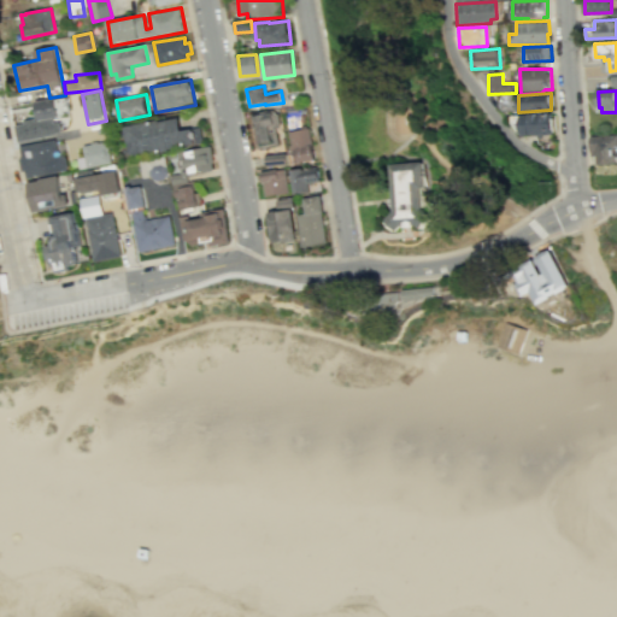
[(36,119),(39,119),(40,121),(59,117),(59,115),(65,113),(62,99),(57,99),(57,98),(36,101),(37,106),(34,106),(36,119)]
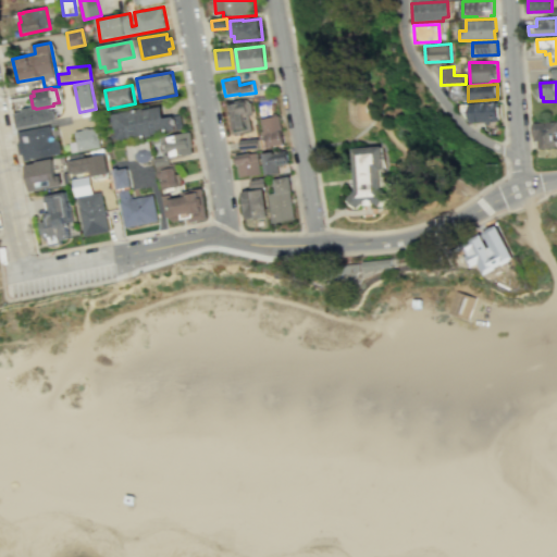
[(234,135),(252,131),(250,116),(255,115),(251,98),(227,103),(234,135)]
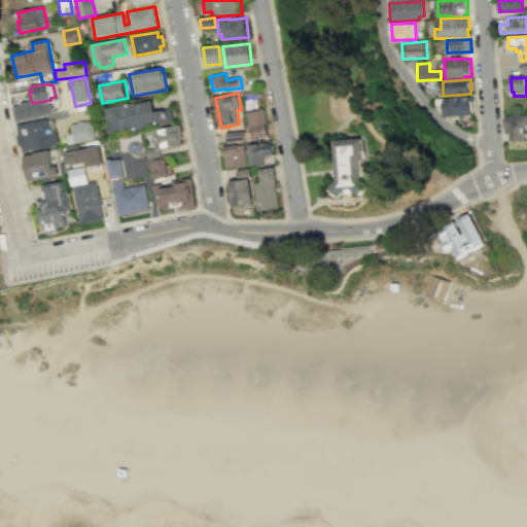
[(444,97),(445,115),(471,114),(471,97),(444,97)]
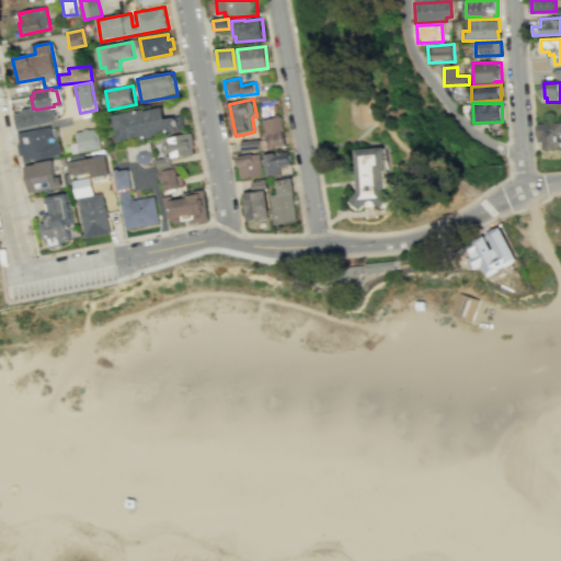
[(174,117),(167,118),(164,106),(146,111),(145,109),(114,115),(119,142),(178,130),(174,117)]
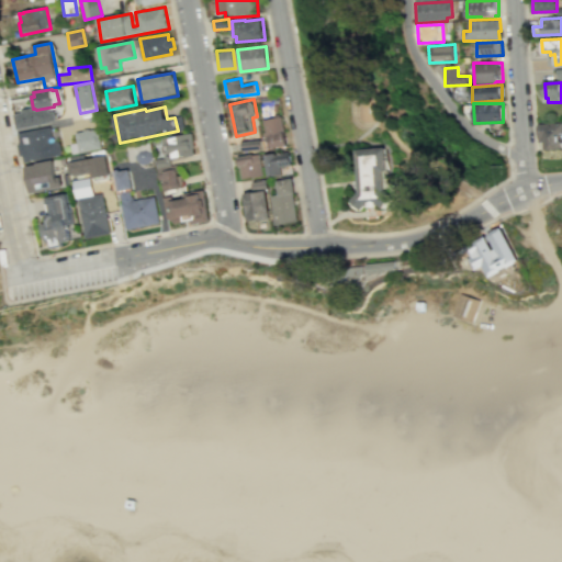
[(17,128),(57,121),(56,112),(48,113),(47,109),(14,115),(17,128)]
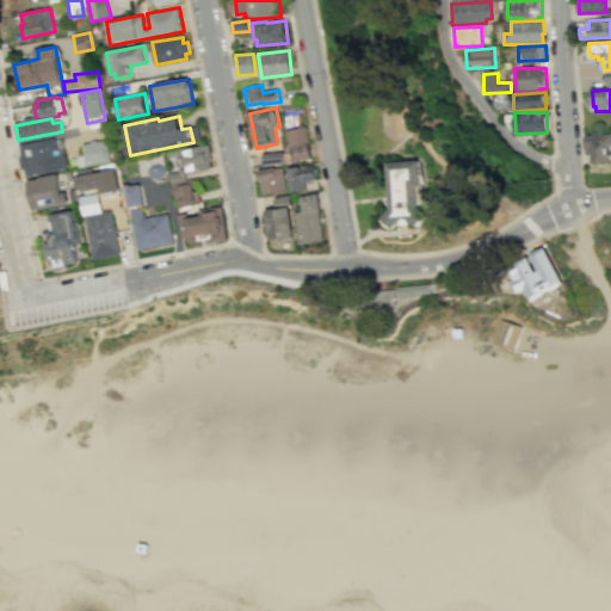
[(307,127),(287,131),(292,162),(314,158),(307,127)]
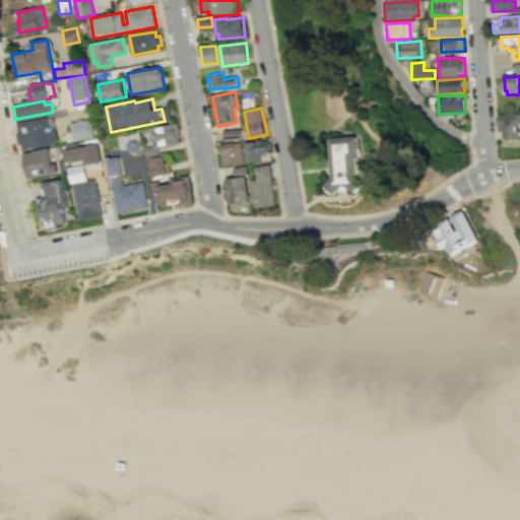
[(519,113),(498,115),(499,132),(504,131),(504,138),(519,137),(519,123),(519,113)]
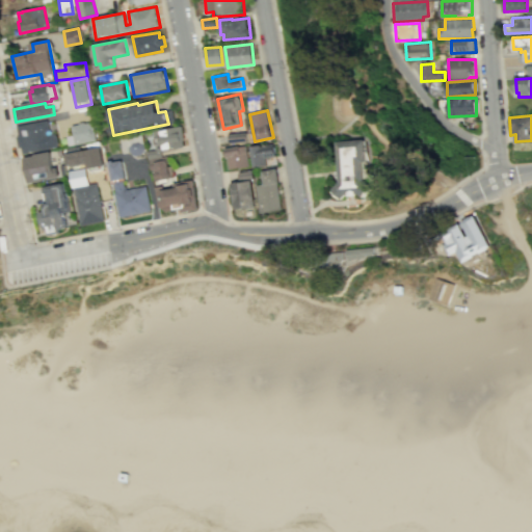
[(22,126),(23,131),(19,132),(20,137),(18,137),(20,147),(23,145),(24,153),(46,148),(43,136),(50,135),(47,121),(22,126)]
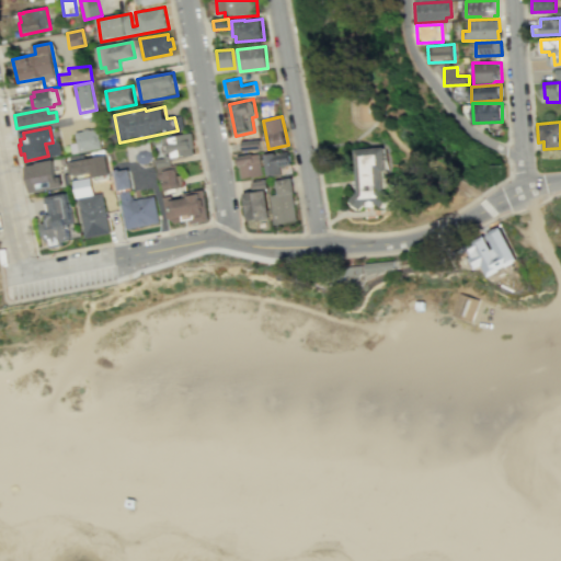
[(75,132),(79,151),(100,147),(96,128),(88,129),(88,127),(82,128),(82,130),(75,132)]
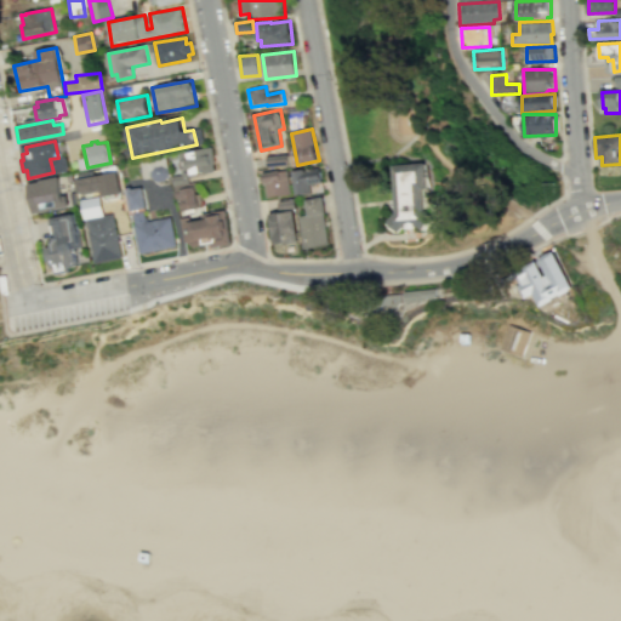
[(217,170),(214,147),(178,154),(182,175),(171,176),(174,187),(191,183),(188,175),(217,170)]
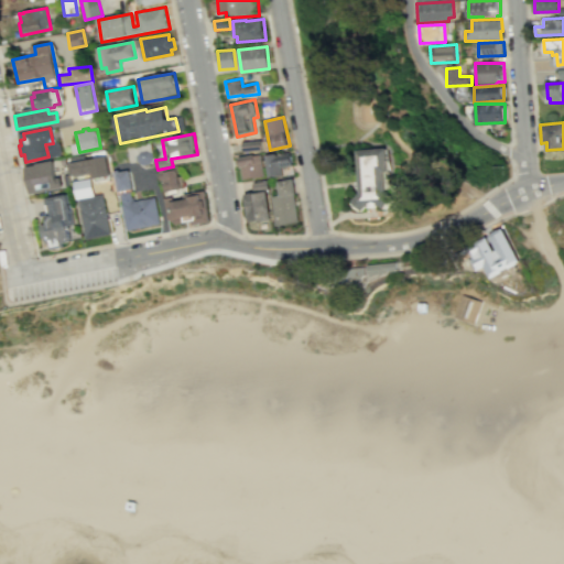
[(242,152),(262,151),(261,140),(241,141),(242,152)]
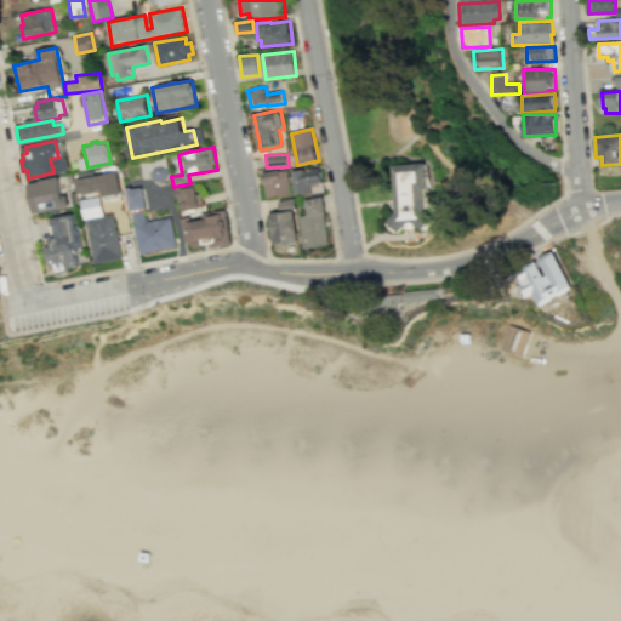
[(403,232),(406,227),(414,227),(433,224),(432,209),(428,209),(427,188),(431,188),(428,165),(396,166),(399,205),(399,211),(391,220),(403,232)]
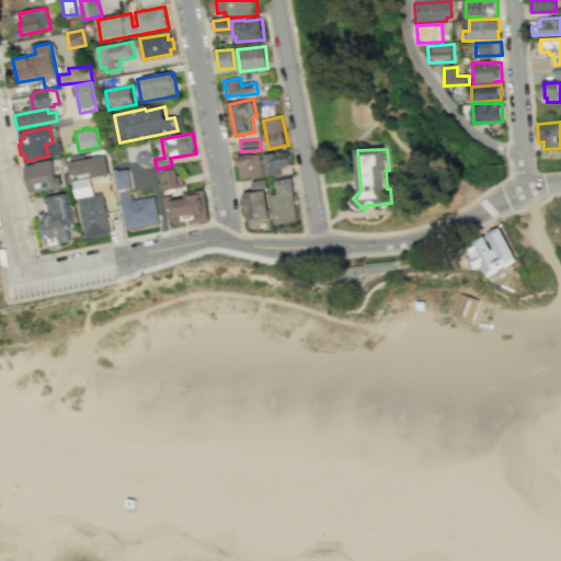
[(268,176),(282,173),(281,167),(292,164),(288,151),(276,155),(276,152),(264,155),(268,176)]
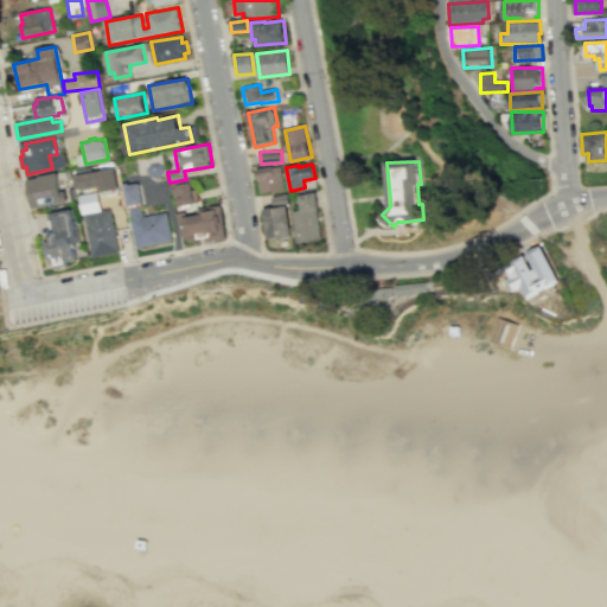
[(262,195),(287,190),(282,165),(257,170),(262,195)]
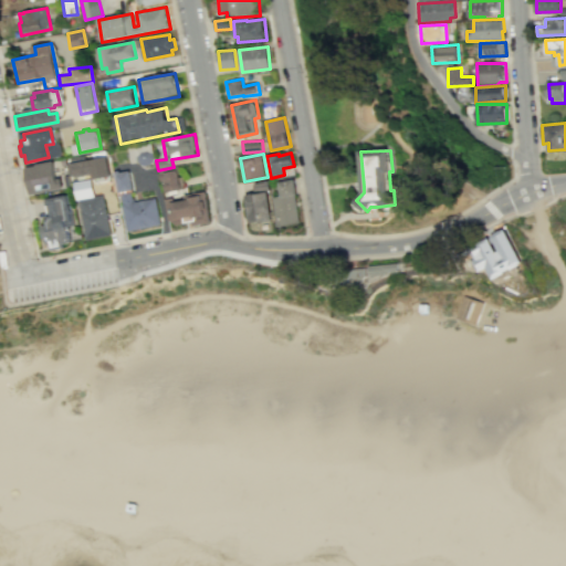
[(112,176),(107,156),(69,164),(72,178),(95,174),(96,179),(112,176)]
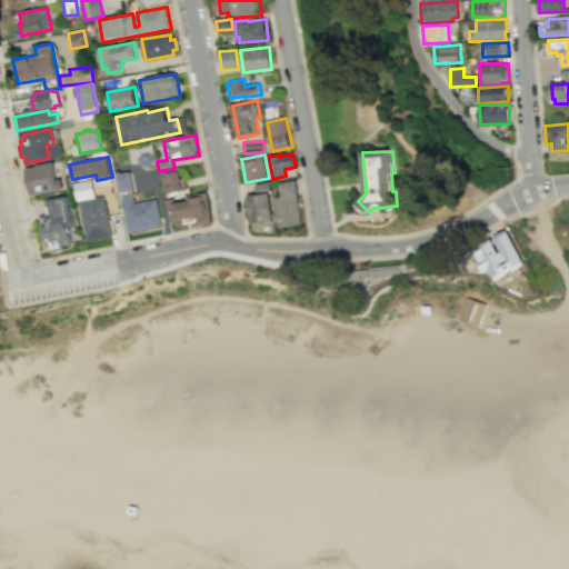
[(31,197),(66,189),(63,178),(59,178),(56,161),(37,165),(37,167),(26,169),(31,197)]
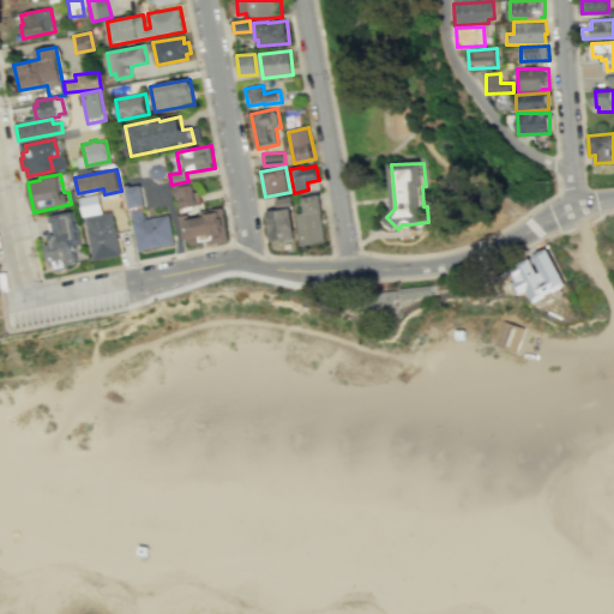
[(142,184),(131,186),(131,185),(125,186),(130,210),(146,206),(142,184)]
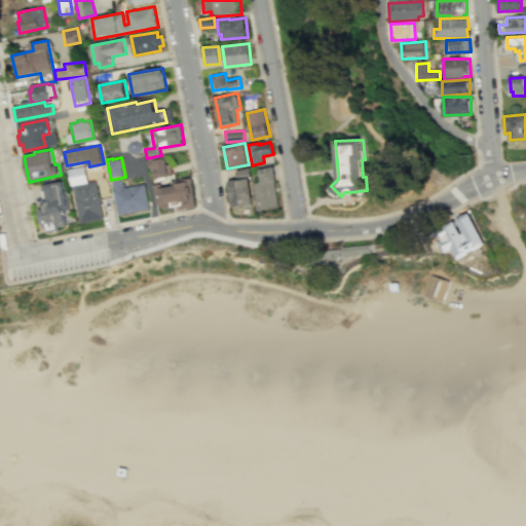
[(154,179),(170,176),(165,157),(152,160),(153,163),(148,164),(149,170),(152,168),(154,179)]
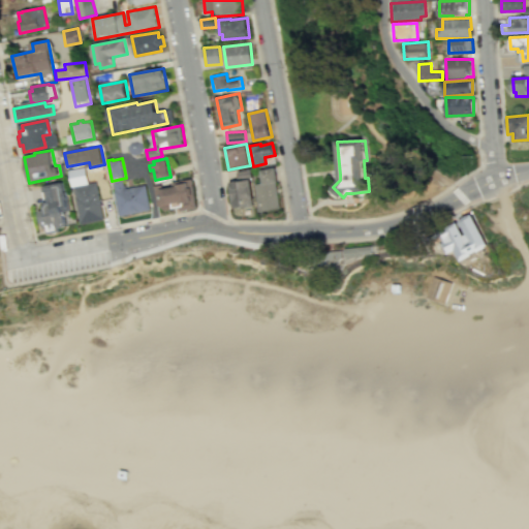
[(256,184),(263,183),(261,172),(277,168),(284,208),(261,212),(256,184)]
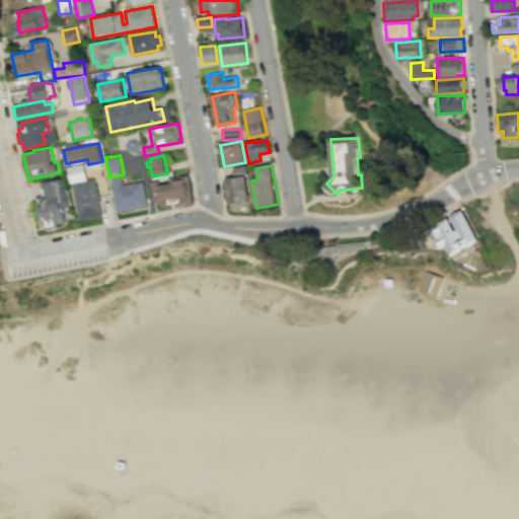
[(196,204),(190,174),(168,178),(169,182),(161,183),(160,180),(151,182),(155,201),(162,207),(177,204),(178,207),(196,204)]
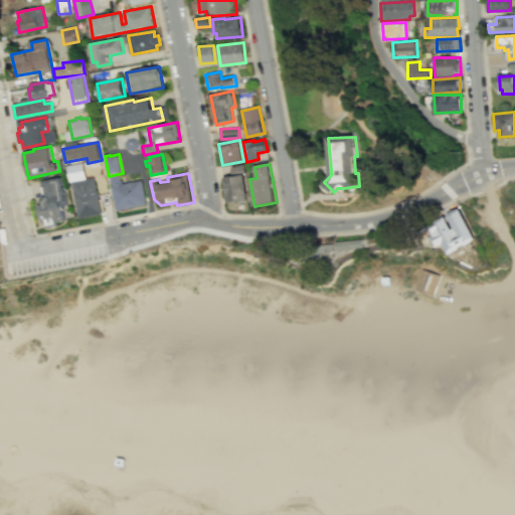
[(41,223),(45,223),(46,227),(57,225),(56,222),(66,220),(63,207),(71,205),(65,175),(39,180),(42,195),(46,194),(47,199),(42,200),(43,205),(38,206),(41,223)]
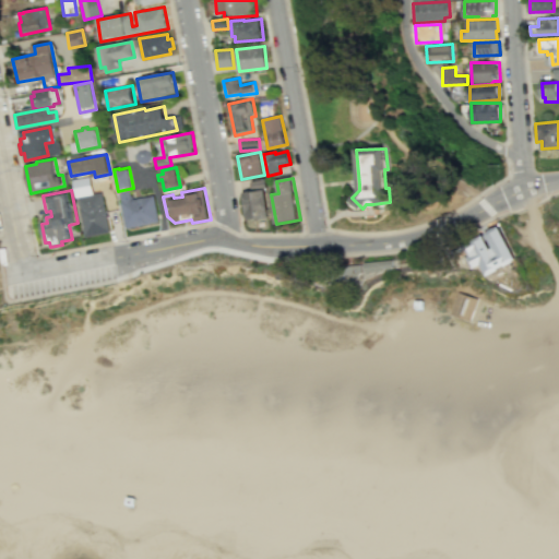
[(159,222),(154,192),(133,197),(131,190),(118,193),(126,229),(159,222)]
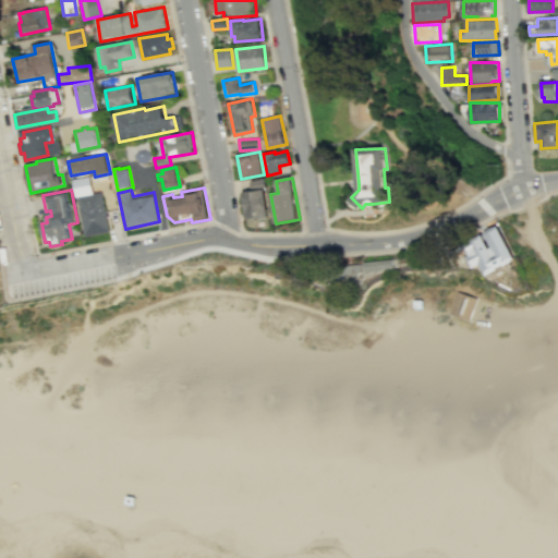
[(250,220),(271,216),(266,190),(245,193),(250,220)]
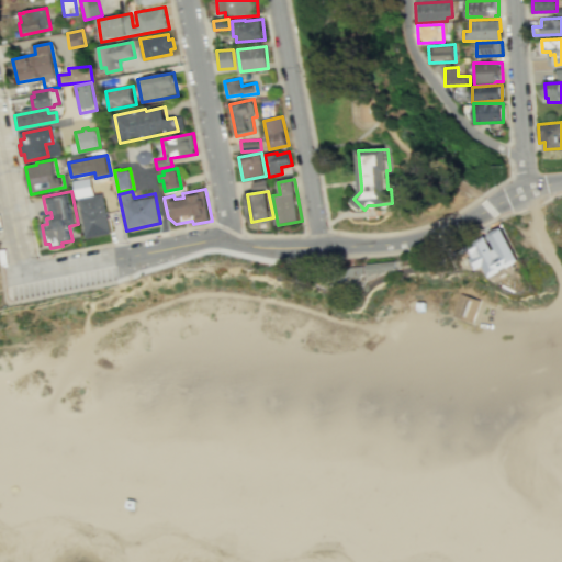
[(78,199),(103,193),(111,234),(85,238),(78,199)]
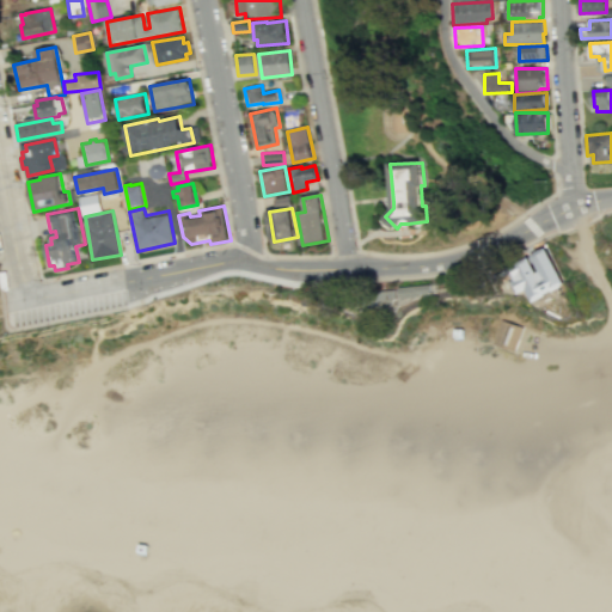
[(533,300),(526,288),(519,293),(505,268),(527,256),(537,271),(539,270),(531,255),(545,246),(565,283),(533,300)]
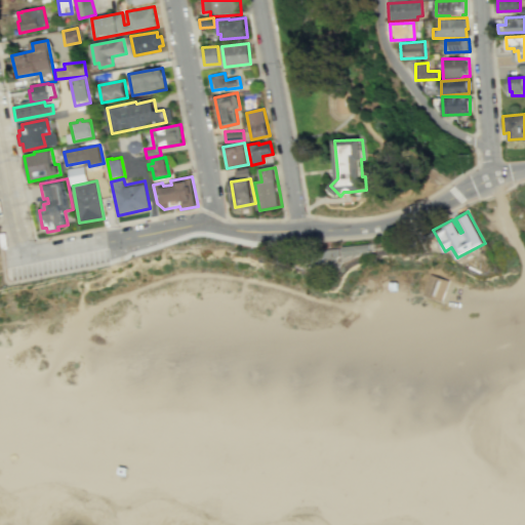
[(451,283),(443,307),(422,299),(431,277),(451,283)]
